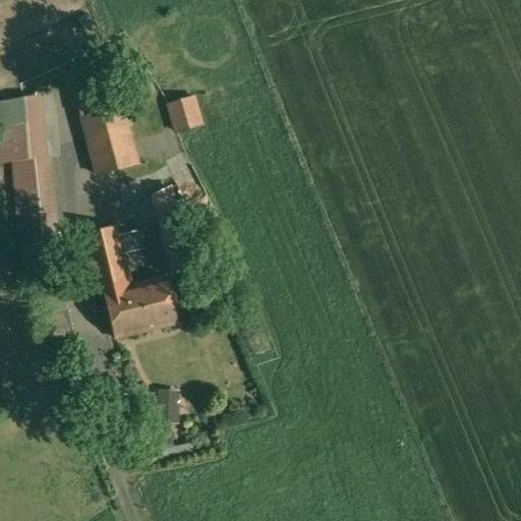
[(43,96),(0,102),(0,165),(11,163),(18,245),(60,241),(43,96)]
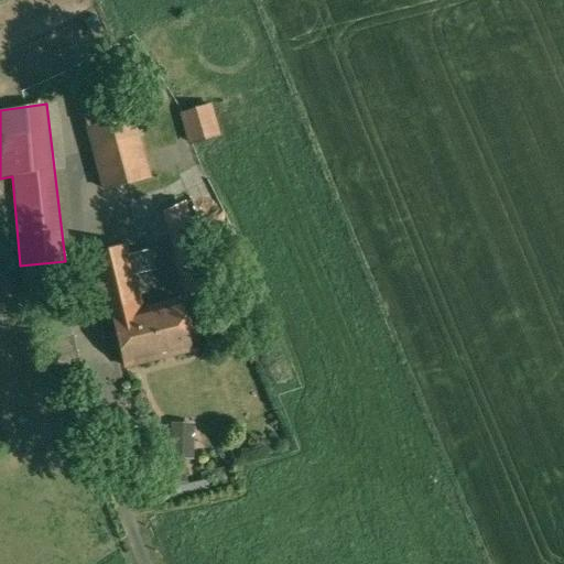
[(209,106),(184,114),(192,143),(218,136),(209,106)]
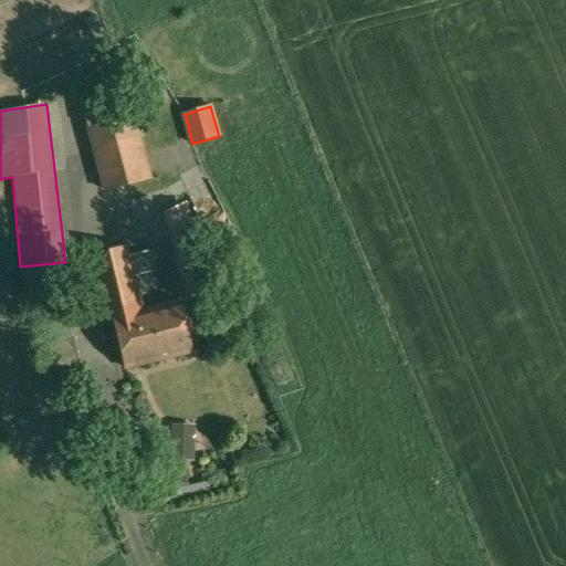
[(104,192),(152,179),(134,115),(86,128),(104,192)]
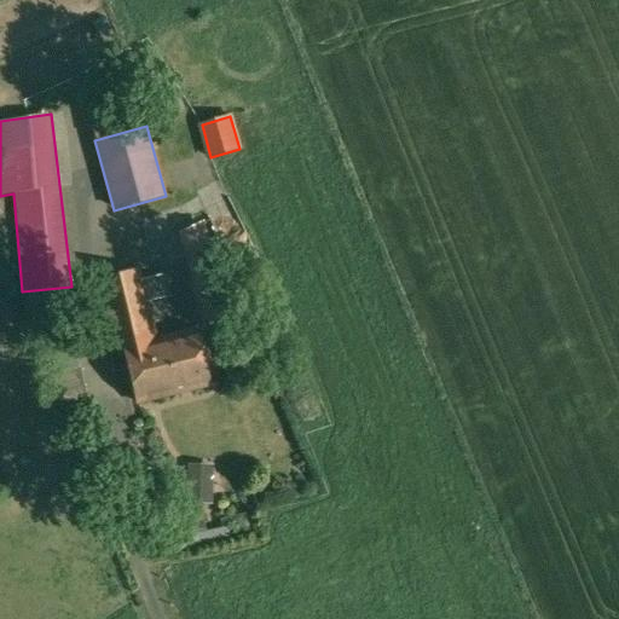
[(204,220),(177,233),(202,324),(230,317),(204,220)]
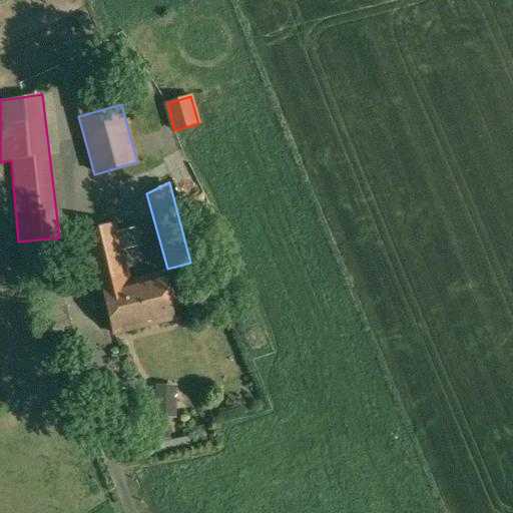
[(115,222),(79,230),(95,295),(102,293),(113,336),(175,321),(163,272),(128,281),(121,250),(141,245),(137,226),(117,231),(115,222)]
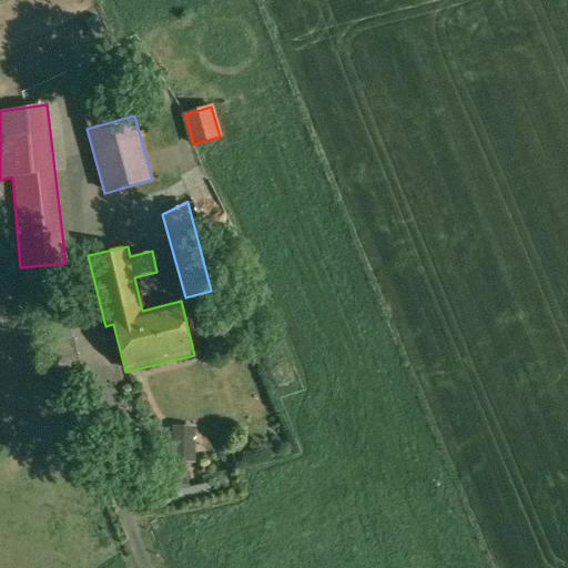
[(196,427),(172,426),(171,462),(195,463),(196,427)]
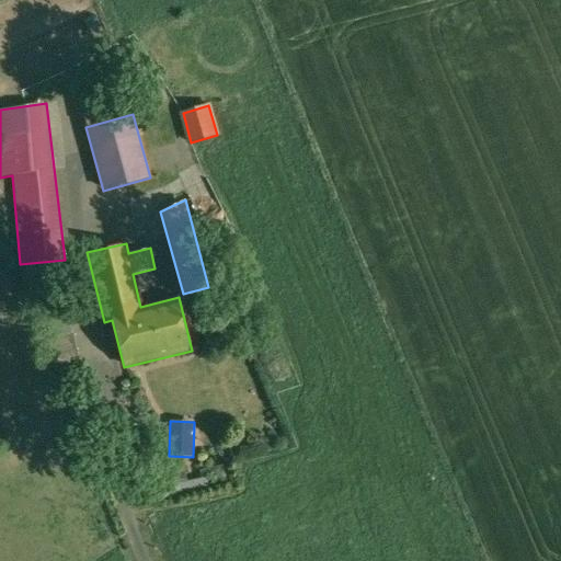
[(205,473),(212,488),(231,479),(225,464),(205,473)]
